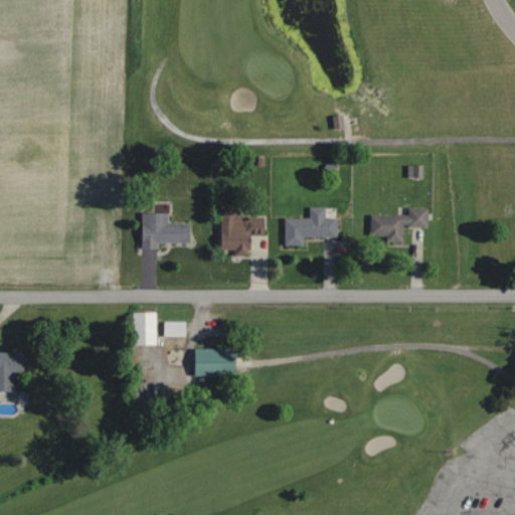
[(286,218),(286,245),(305,245),(305,237),(338,237),(338,218),(326,217),(326,207),(311,207),(311,218),(286,218)]
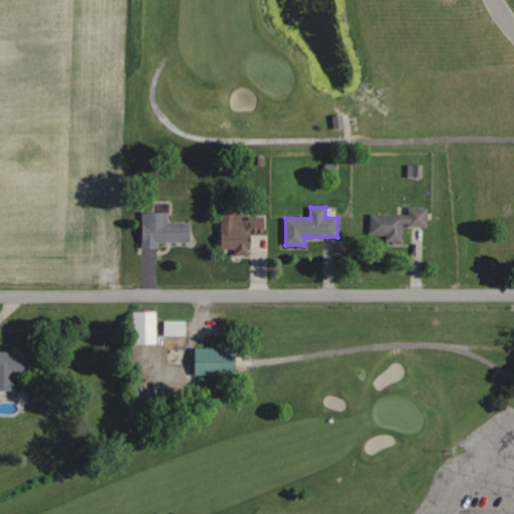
[(371,215),(371,235),(389,236),(388,243),(404,243),(405,227),(428,227),(428,208),(409,208),(409,215),(371,215)]
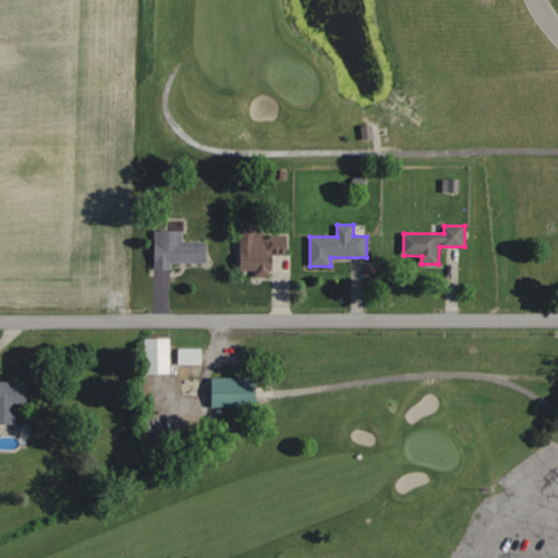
[(241,273),(254,273),(254,277),(273,277),(273,255),(289,255),(289,235),(257,235),(257,227),(241,227),(241,273)]
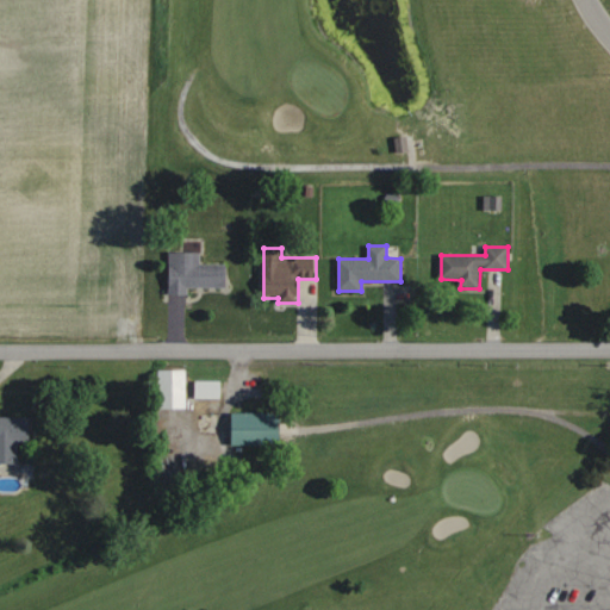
[(200,253),(170,253),(170,296),(188,296),(188,288),(226,288),(226,265),(200,265),(200,253)]
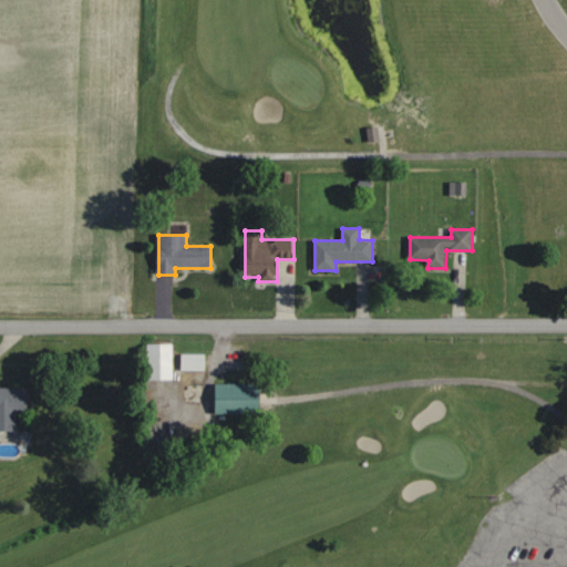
[(174,379),(174,343),(146,343),(146,379),(174,379)]
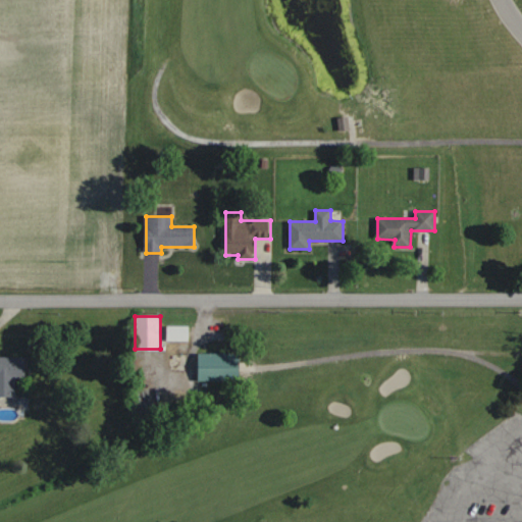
[(189,326),(164,326),(164,342),(189,342),(189,326)]
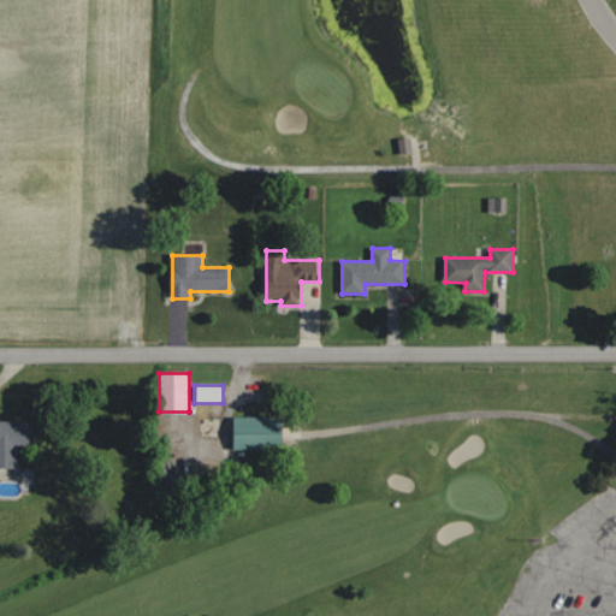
[(283,418),(234,418),(234,450),(283,450),(283,418)]
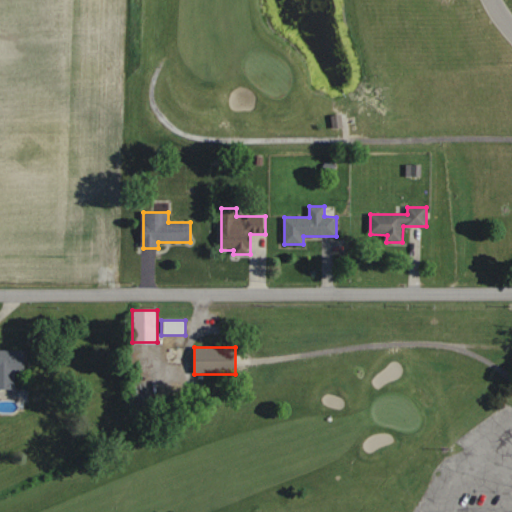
[(25,350),(0,350),(0,389),(14,389),(14,370),(25,370),(25,350)]
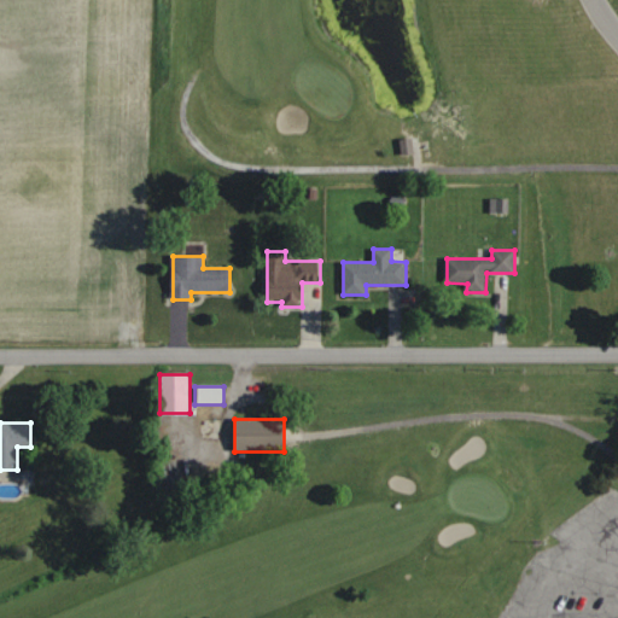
All buildings are outlined.
